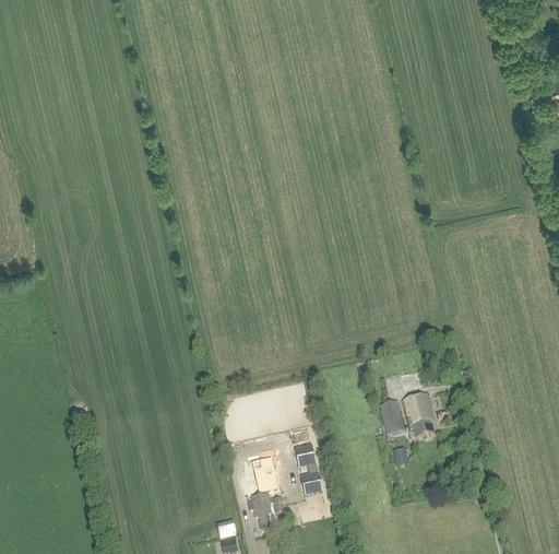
[(544,70),(546,77),(554,75),(551,68),(544,70)]
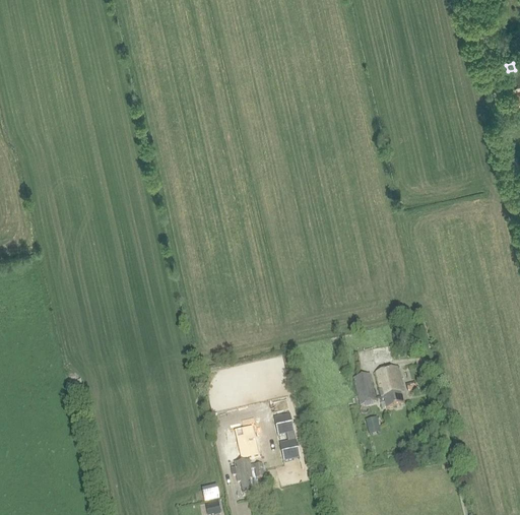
[(519,68),(515,70),(508,71),(511,84),(519,82),(519,68)]
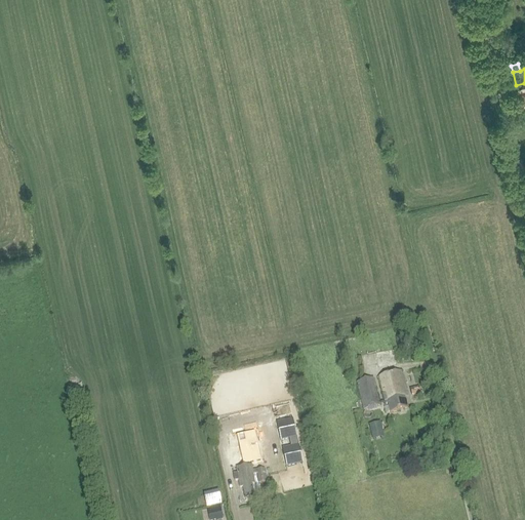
[(405,392),(408,391),(402,366),(377,372),(384,397),(387,397),(390,408),(407,404),(405,392)]
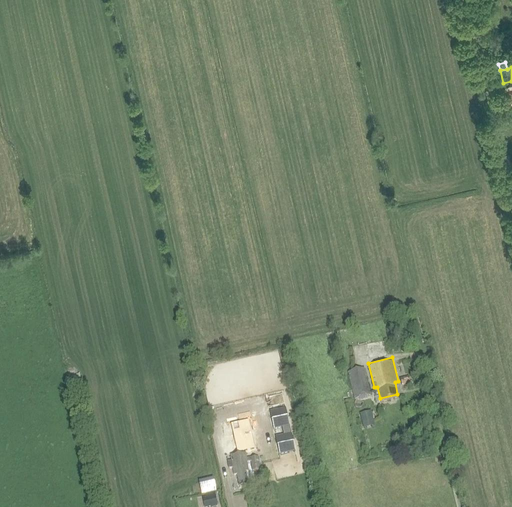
[(353,395),(369,391),(363,364),(347,368),(353,395)]
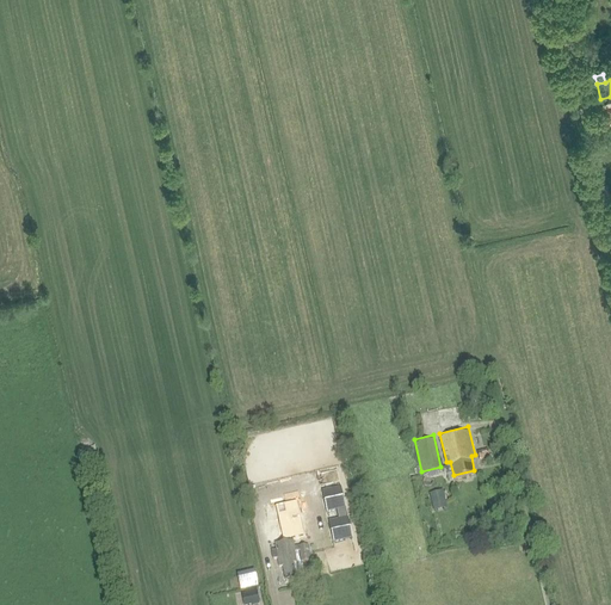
[(488,452),(487,444),(476,446),(479,455),(488,452)]
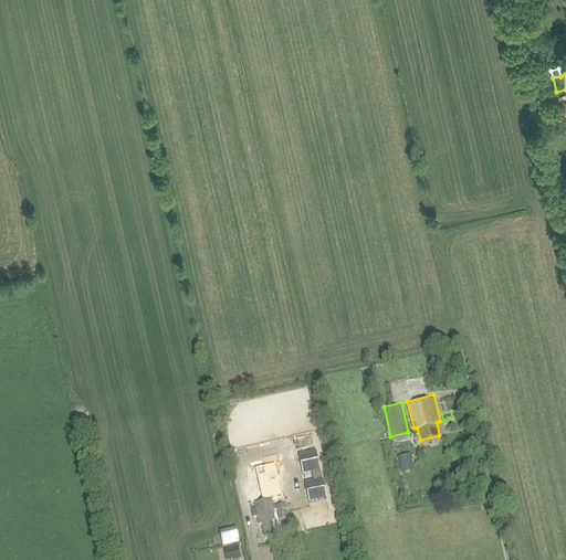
[(315,446),(297,450),(302,469),(312,467),(313,476),(304,478),(308,497),(326,494),(315,446)]
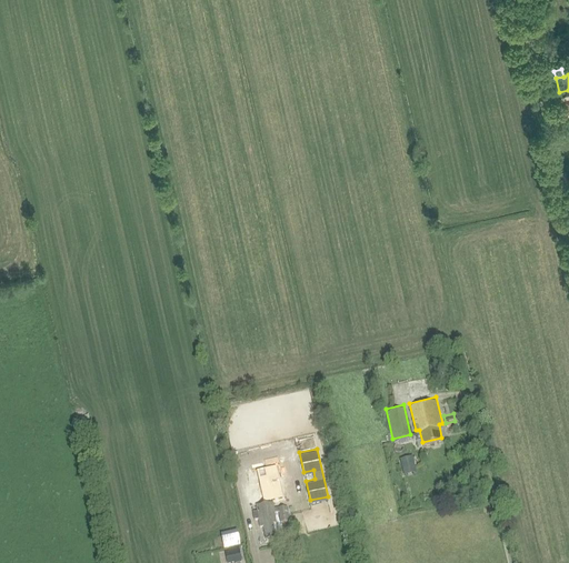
[(403,471),(416,468),(411,451),(399,454),(403,471)]
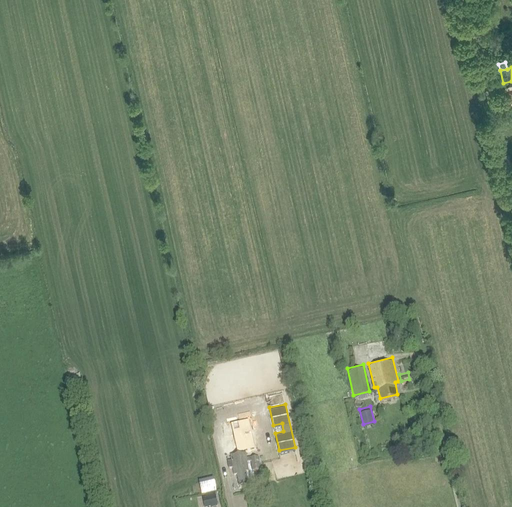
[(237,449),(254,445),(249,416),(231,420),(233,428),(235,428),(237,436),(234,436),(235,441),(238,440),(238,445),(236,445),(237,449)]
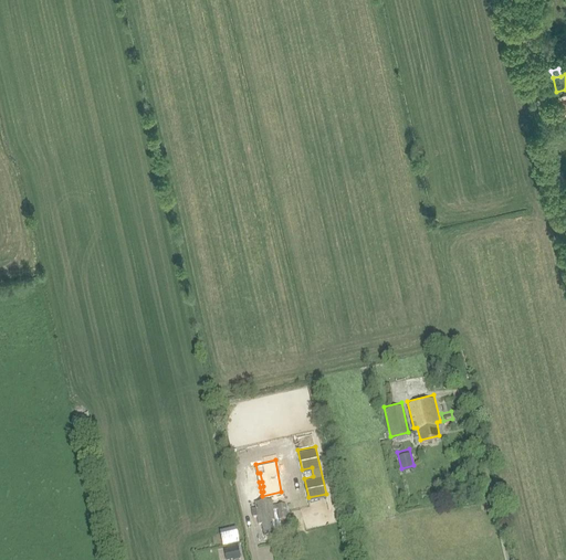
[(254,499),(255,505),(252,506),(253,510),(257,510),(258,519),(262,519),(264,534),(273,531),(271,516),(274,515),(270,496),(254,499)]
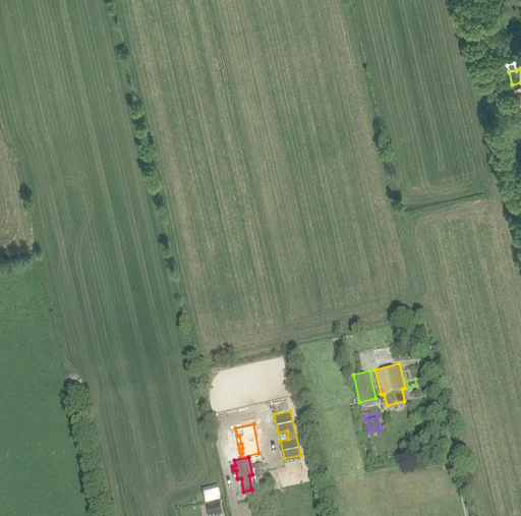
[(255,474),(264,473),(262,461),(253,462),(255,474)]
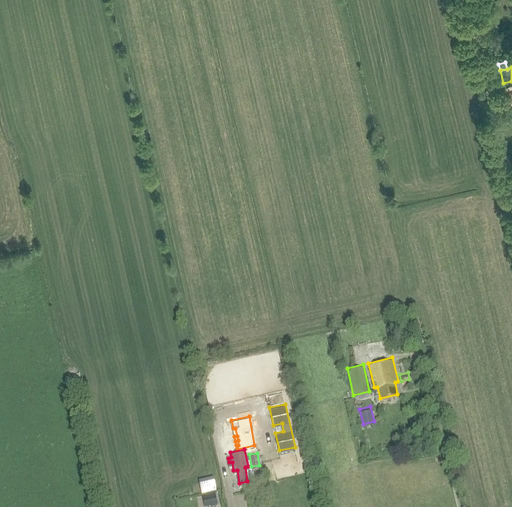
[(216,501),(214,491),(201,493),(203,503),(216,501)]
